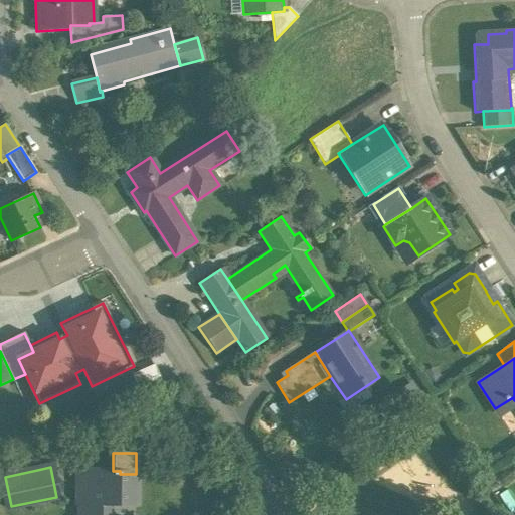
[(113,471),(82,471),(81,514),(109,514),(109,502),(118,502),(118,503),(136,503),(136,474),(120,474),(120,471),(113,471)]
